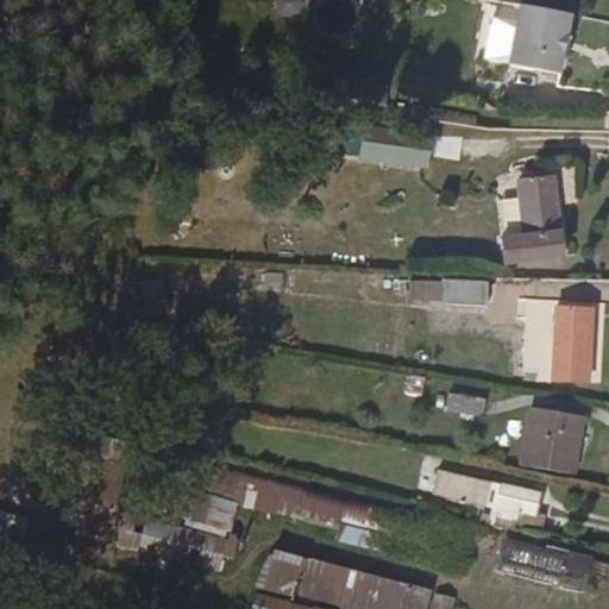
[(581,25),(525,16),(514,77),(566,88),(581,25)]
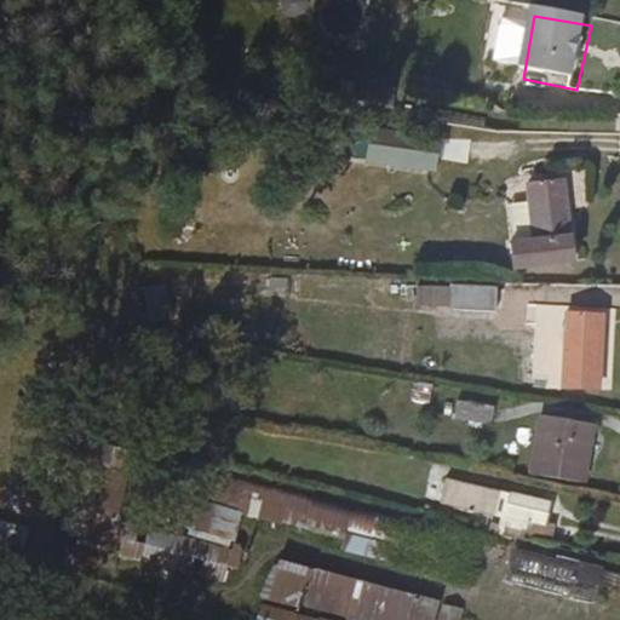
[(340,132),(306,125),(302,149),(311,151),(309,166),(334,171),(340,132)]
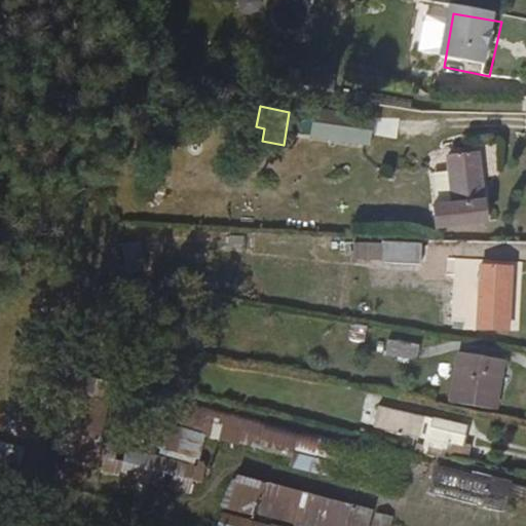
[(367,133),(306,120),(300,150),(362,160),(367,133)]
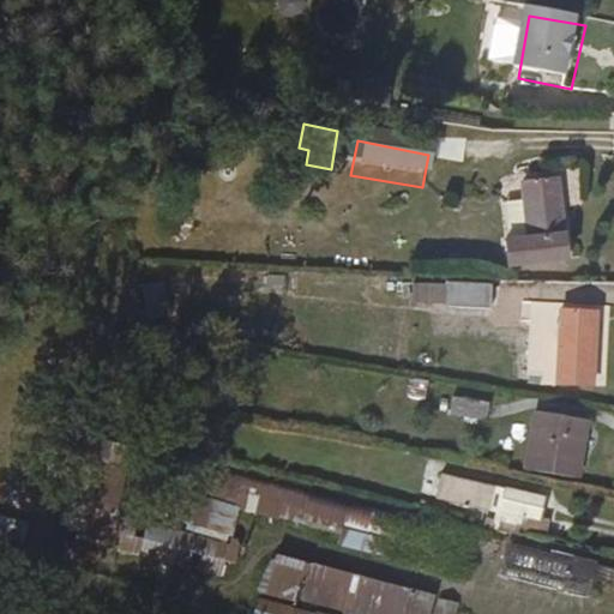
[(563,193),(521,198),(525,252),(506,254),(510,278),(572,274),(563,193)]
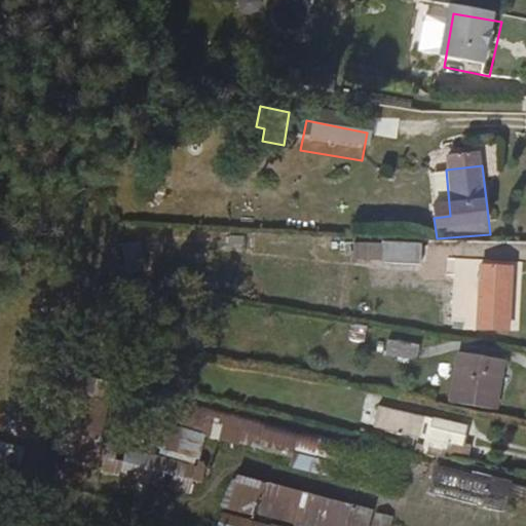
[(430,263),(401,261),(399,276),(429,278),(430,263)]
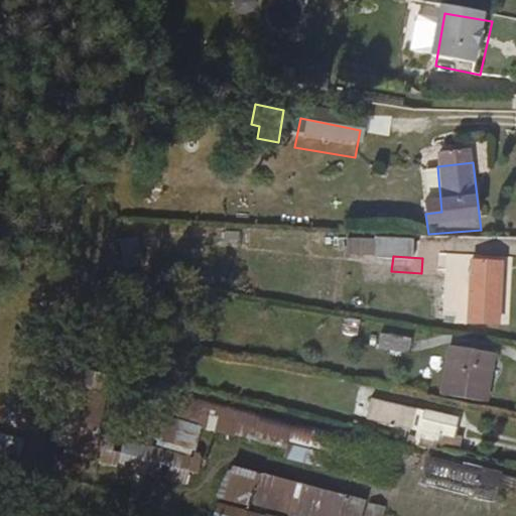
[(511,279),(465,271),(457,336),(502,343),(511,279)]
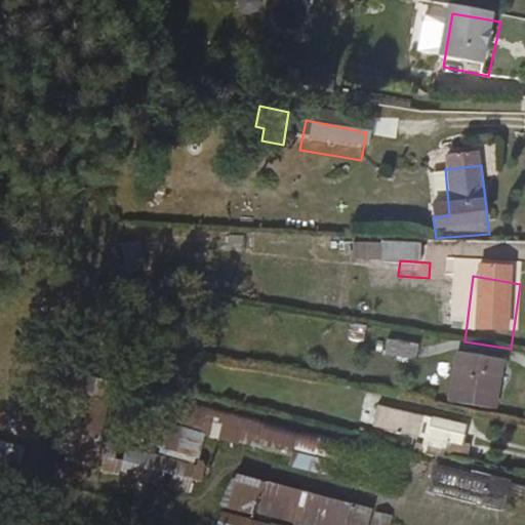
[(415,360),(416,344),(388,341),(387,359),(415,360)]
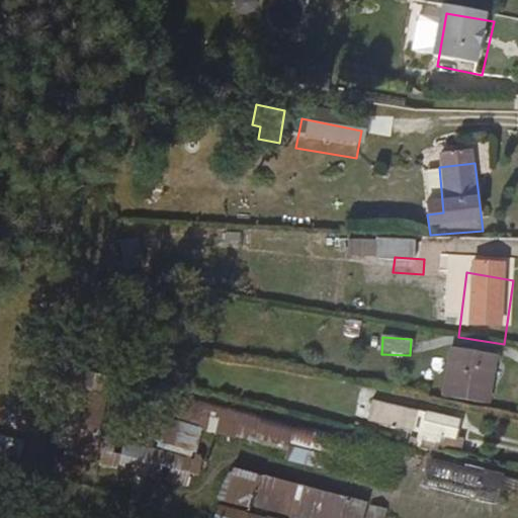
[(490,406),(499,356),(449,347),(440,398),(490,406)]
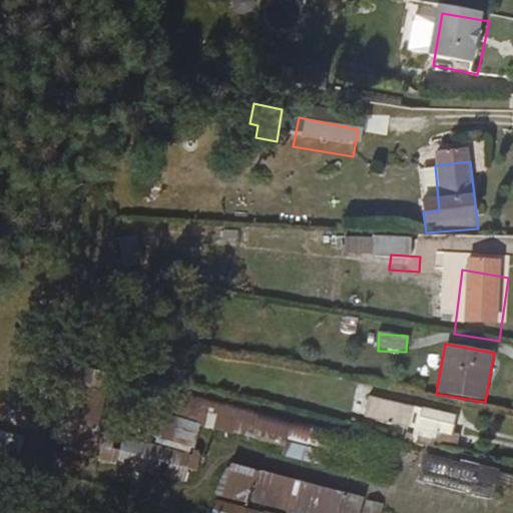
[(247,438),(252,412),(169,396),(165,418),(141,413),(138,431),(109,425),(101,465),(187,481),(197,428),(247,438)]
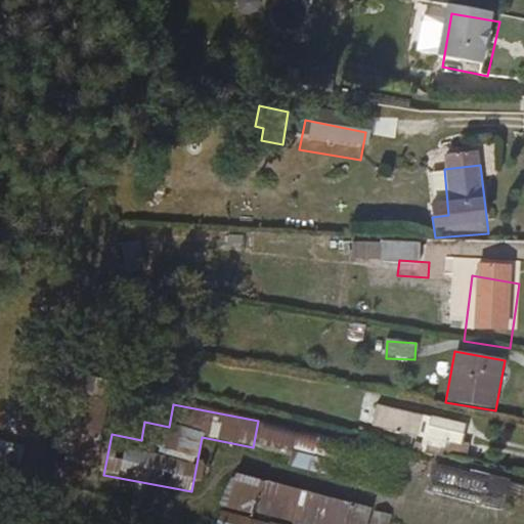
[(471,437),(430,427),(430,431),(388,420),(384,436),(465,455),(471,437)]
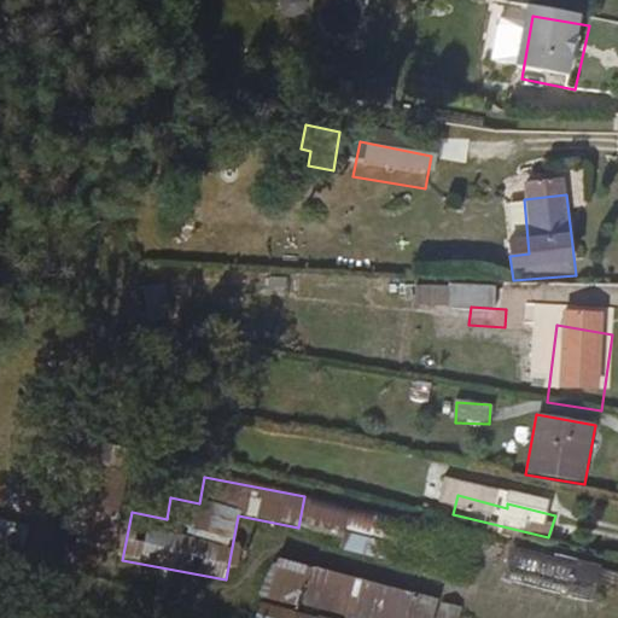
[(304,525),(348,535),(344,551),(418,567),(426,531),(310,503),(304,525)]
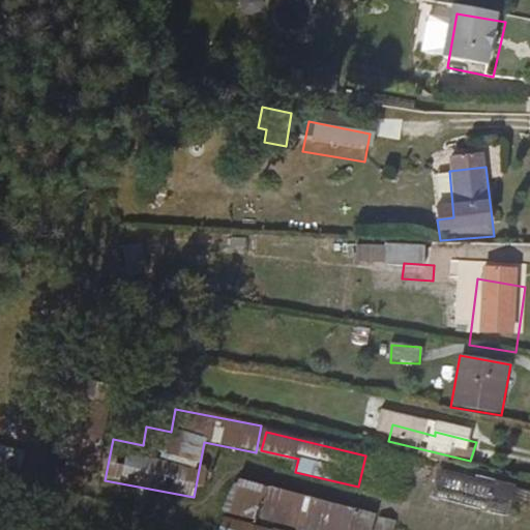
[(437,468),(431,498),(510,516),(517,484),(437,468)]
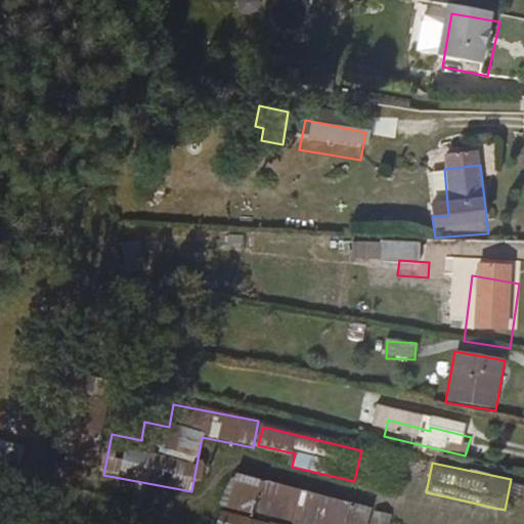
[(227,508),(290,523),(389,523),(392,515),(235,475),(227,508)]
